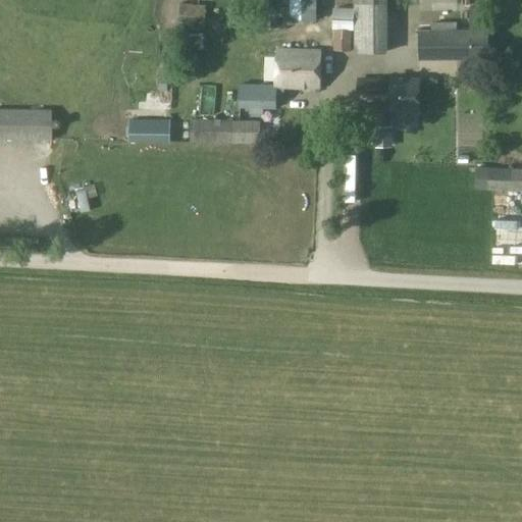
[(316,20),(315,0),(301,0),(302,21),(316,20)]
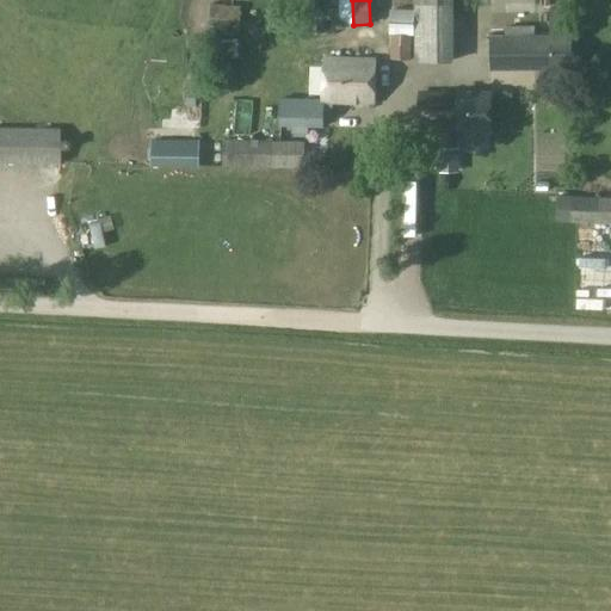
[(240,36),(241,5),(209,5),(209,36),(240,36)]
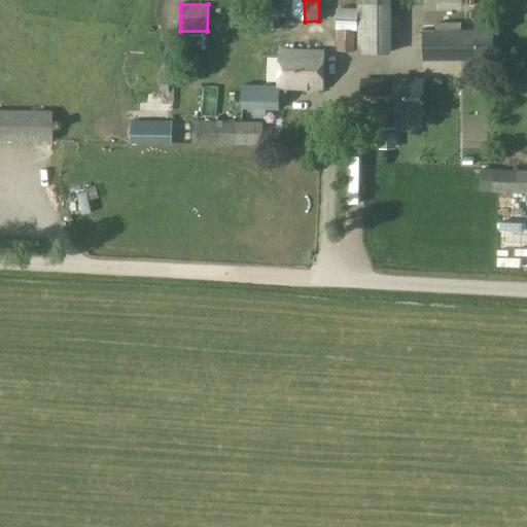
[(493,7),(473,7),(473,31),(493,31),(493,7)]
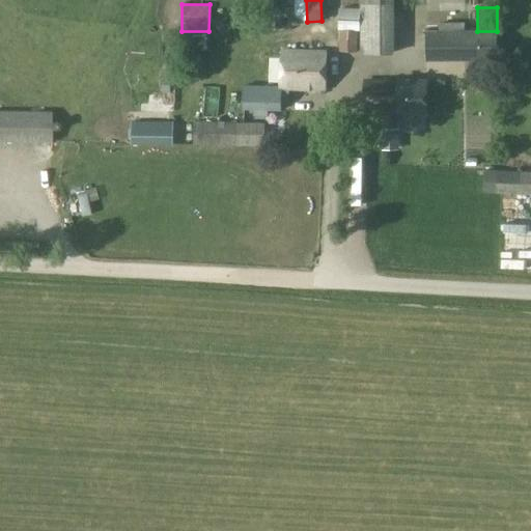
[(282,15),(267,15),(267,28),(282,28),(282,15)]
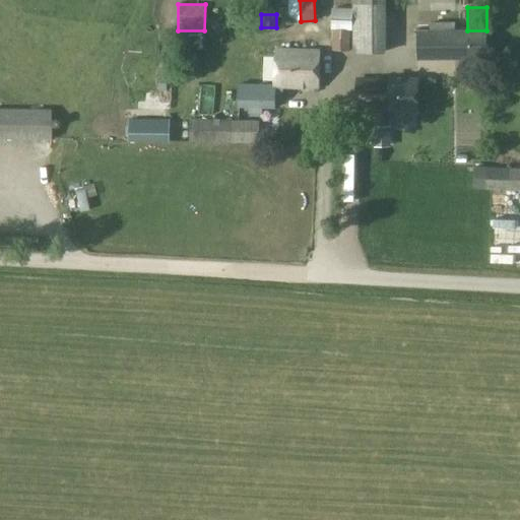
[(332,29),(352,30),(352,17),(333,16),(332,29)]
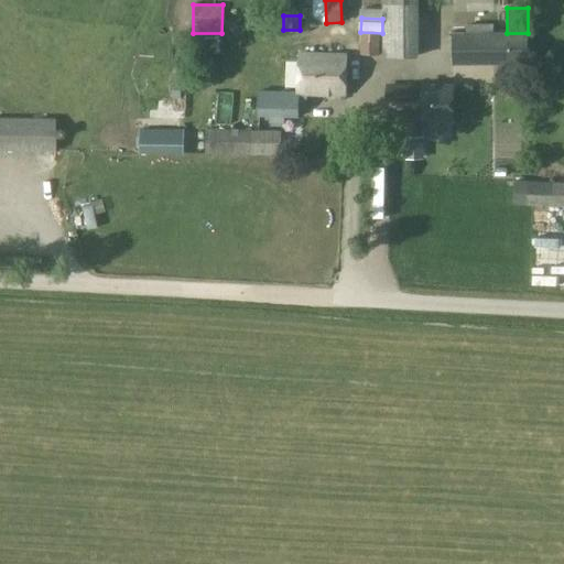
[(361,32),(359,55),(379,56),(380,33),(361,32)]
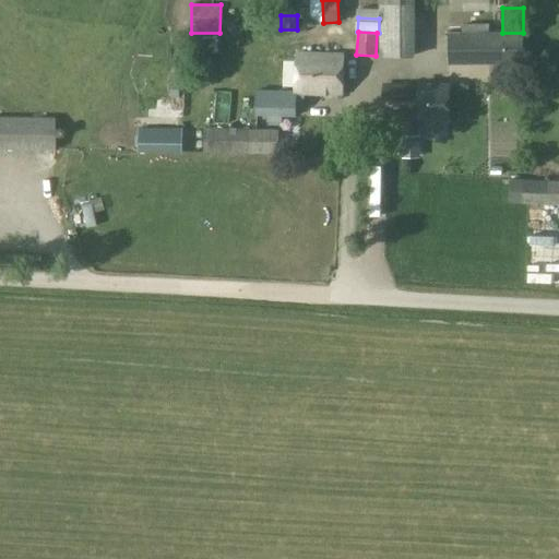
[(480,33),(465,33),(448,33),(448,64),(523,64),(523,33),(502,33),(480,33)]
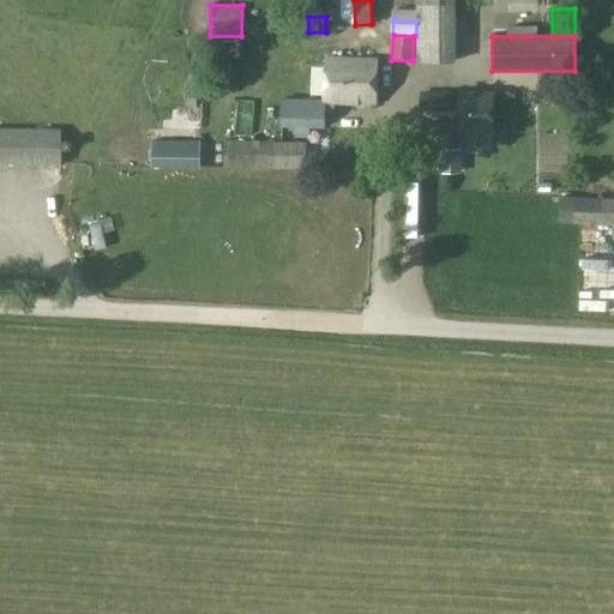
[(211,43),(211,60),(236,60),(236,43),(211,43)]
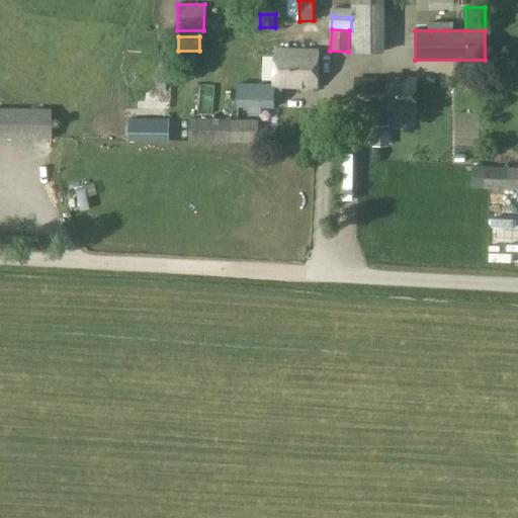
[(273,85),(273,98),(282,99),(282,87),(317,87),(318,51),(274,51),(273,85)]
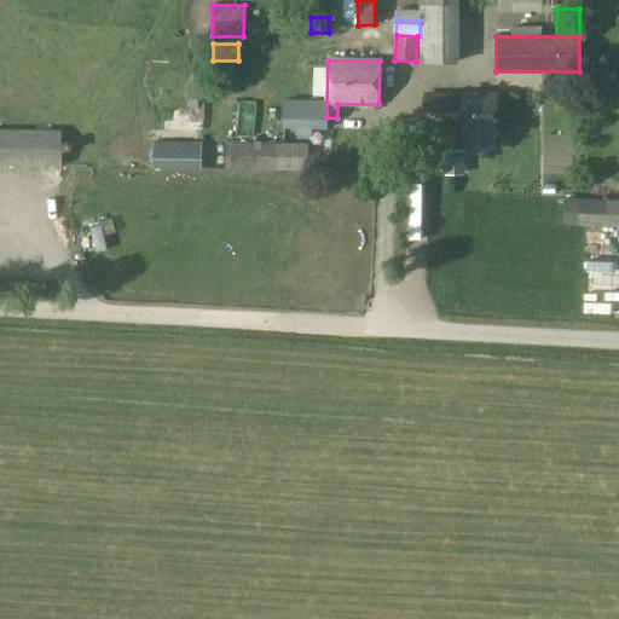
[(424,133),(497,133),(497,94),(424,94),(424,133)]
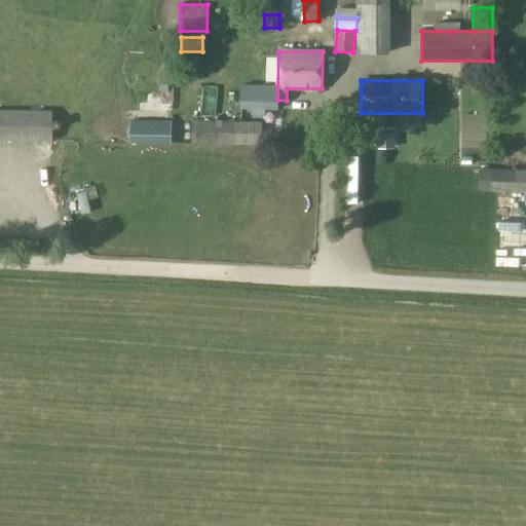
[(277,100),(277,86),(240,86),(240,109),(252,109),(252,115),(265,115),(265,109),(277,109),(277,100)]
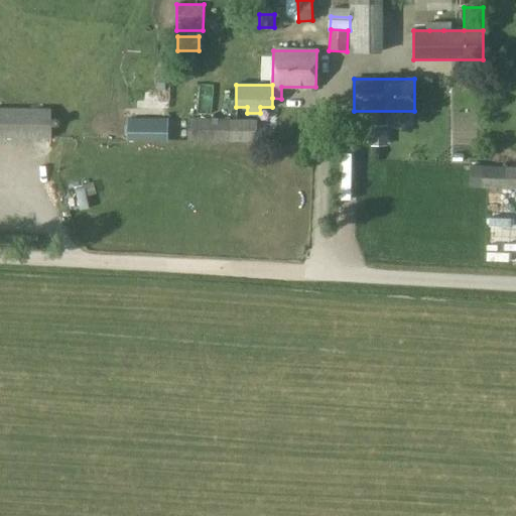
[(0,138),(49,139),(49,109),(0,108),(0,138)]
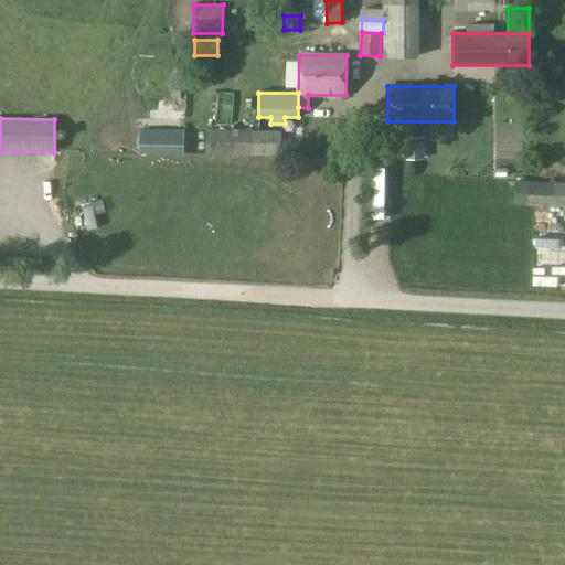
[(139,130),(139,155),(183,155),(183,130),(139,130)]
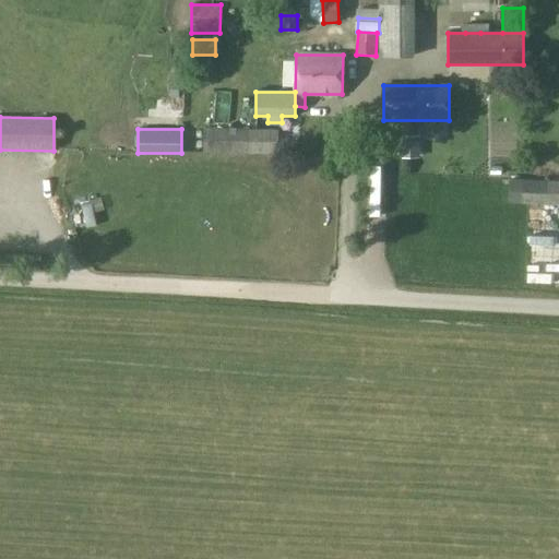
[(203,153),(278,155),(278,130),(204,129),(203,153)]
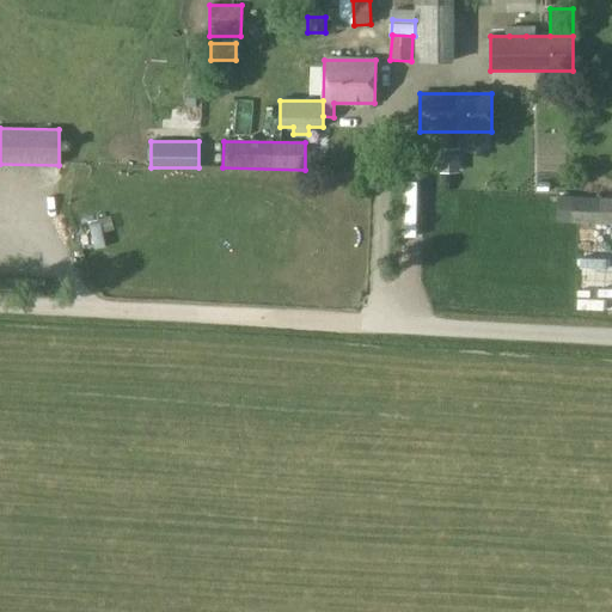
[(450,148),(440,150),(440,173),(450,173),(450,148)]
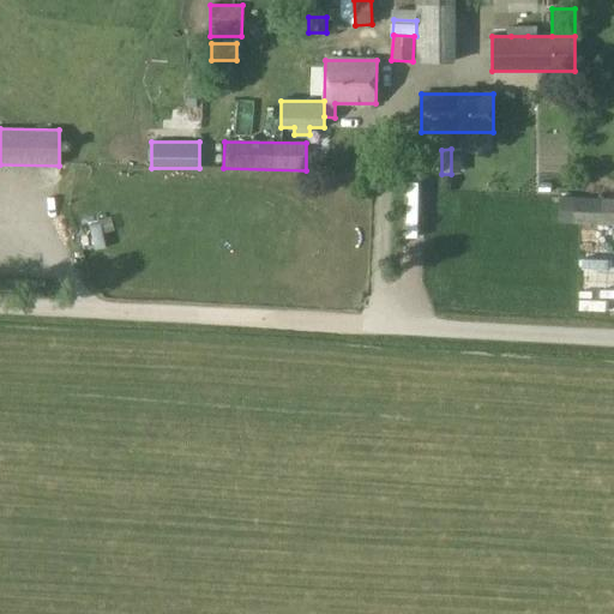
[(572,224),(575,199),(559,198),(558,223),(572,224)]
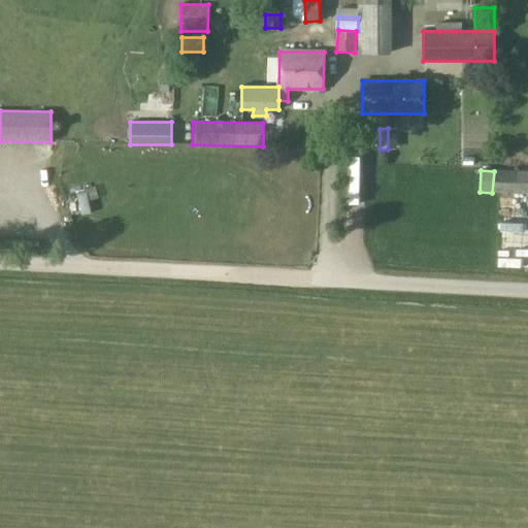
[(527,173),(494,171),(492,193),(527,194),(527,173)]
